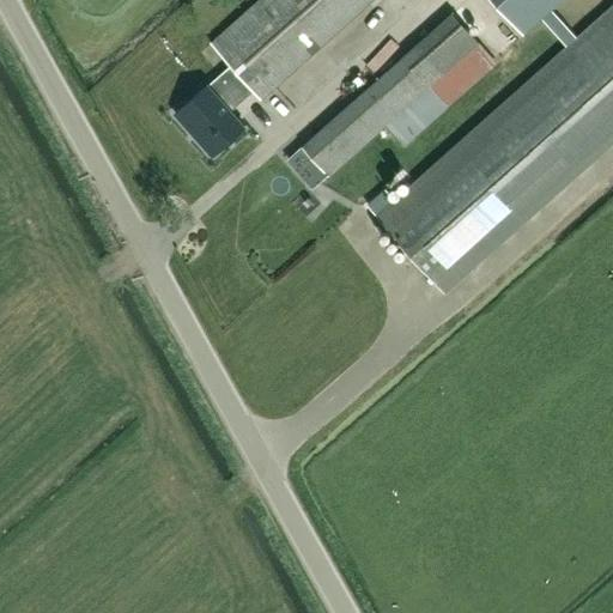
[(206,85),(174,114),(212,156),(243,127),(226,108),(248,87),(260,99),(370,0),(259,0),(210,44),(230,66),(207,86),(206,85)]
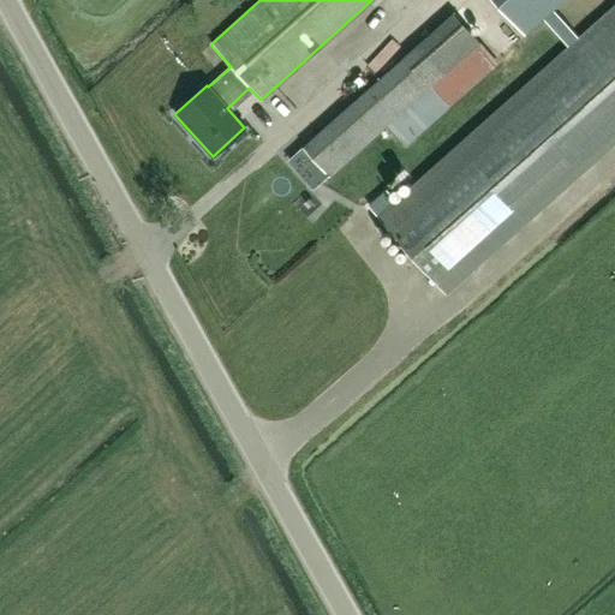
[(568,47),(578,37),(553,9),(562,0),(494,0),(524,34),(543,18),(568,47)]
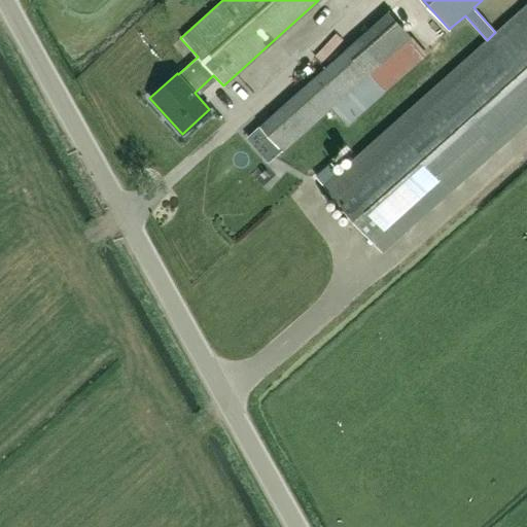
[(323,185),(382,251),(526,121),(526,2),(495,32),(487,40),(323,185)]
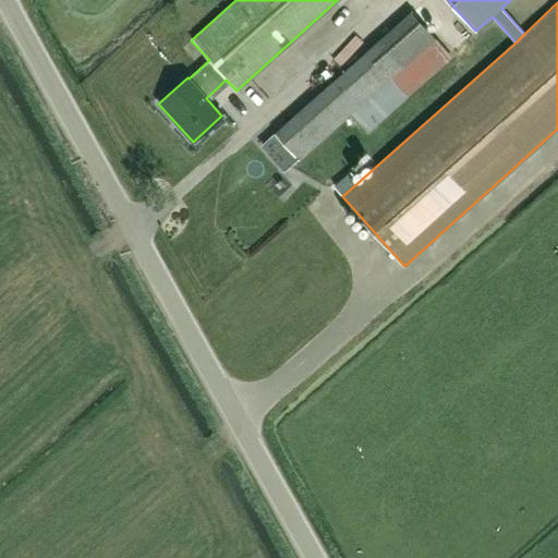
[(450,57),(434,39),(411,13),(275,134),(298,160),(349,114),(365,132),(450,57)]
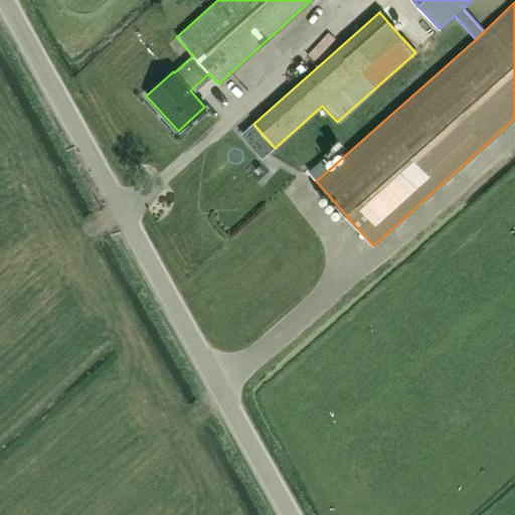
[(265,181),(271,163),(253,158),(247,175),(265,181)]
